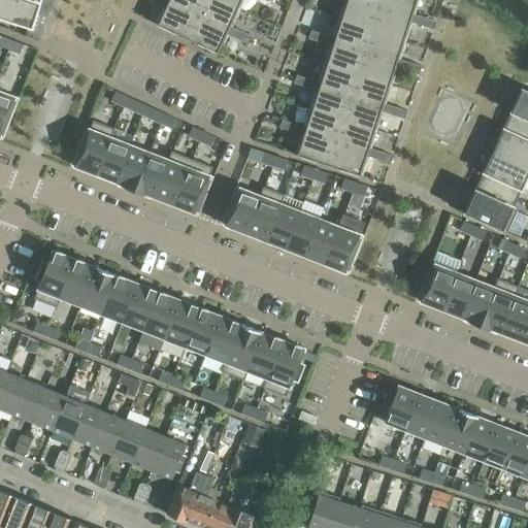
[(40,0),(0,0),(0,17),(31,28),(40,0)]
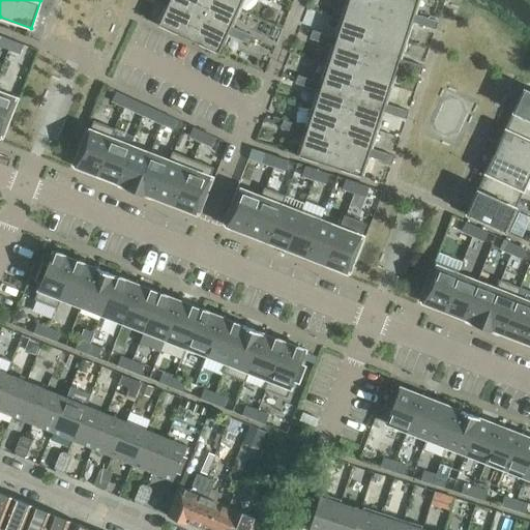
[(196,16),(202,0),(165,0),(165,1),(196,16)]
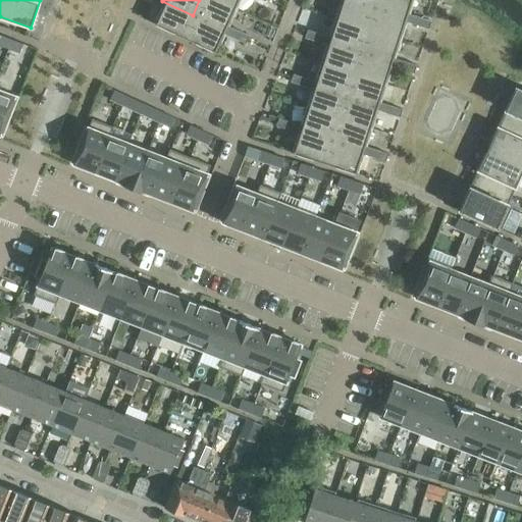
[(233,8),(216,0),(199,0),(193,15),(223,29),(225,25),(233,8)]
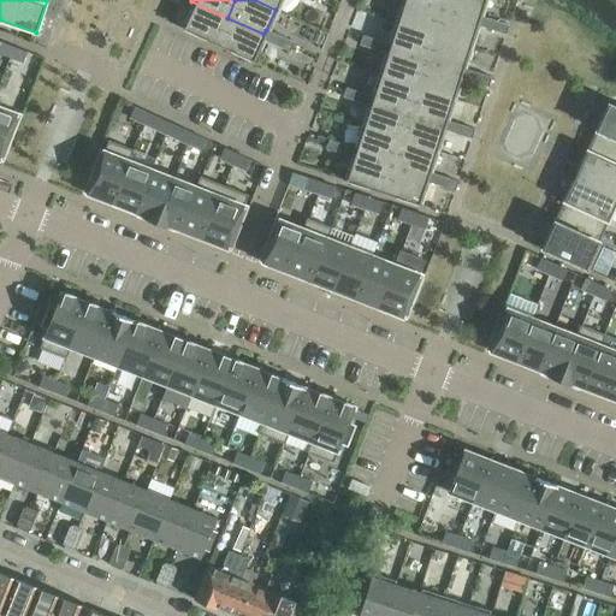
[(446,10),(415,0),(407,0),(407,3),(400,24),(438,36),(446,10)]
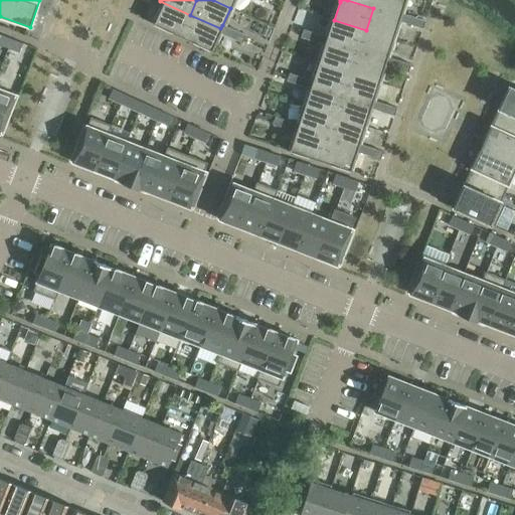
[(375,0),(347,0),(373,8),(375,0)]
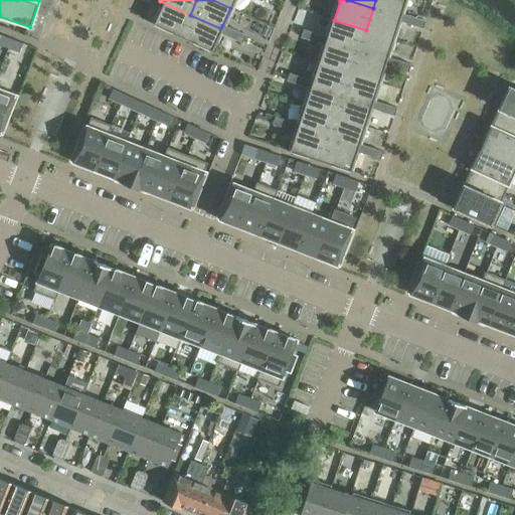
[(410,0),(375,0),(373,8),(404,18),(406,14),(410,0)]
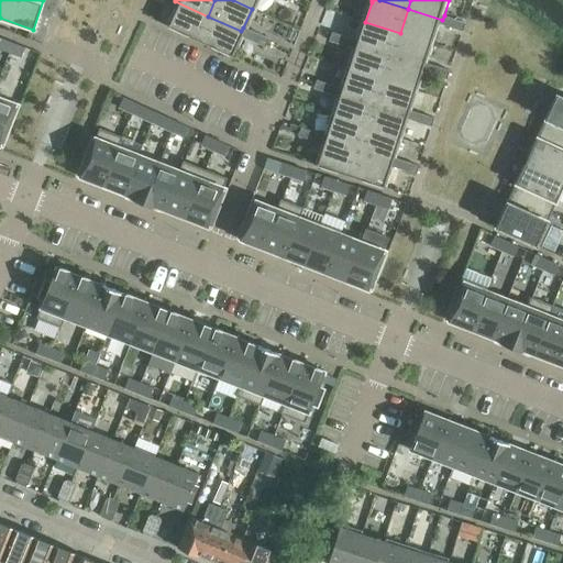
[(208,17),(175,1),(173,4),(164,24),(197,40),(208,17)]
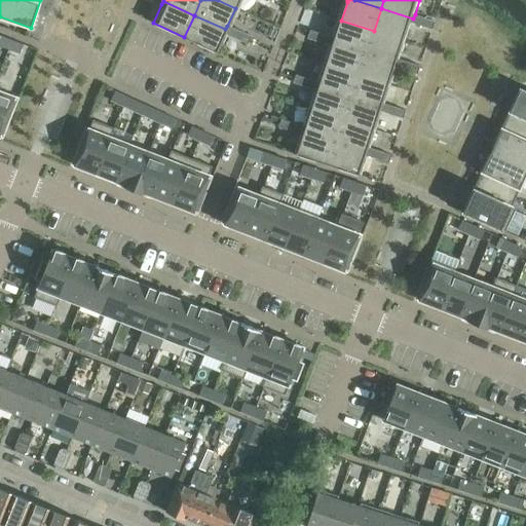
[(413,19),(381,8),(374,31),(406,41),(412,23),(413,19)]
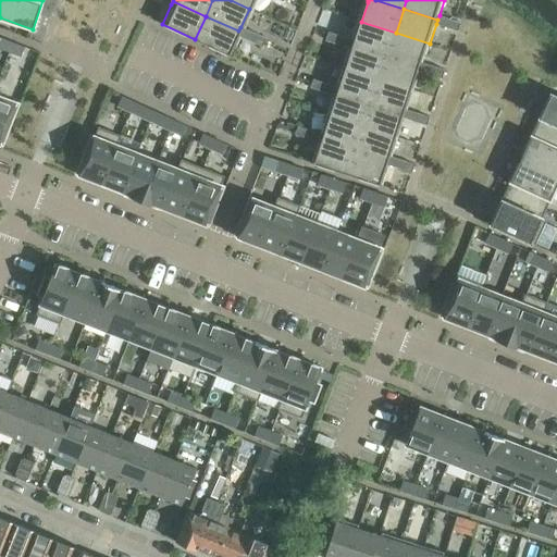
[(460,23),(440,15),(437,20),(458,27),(460,23)]
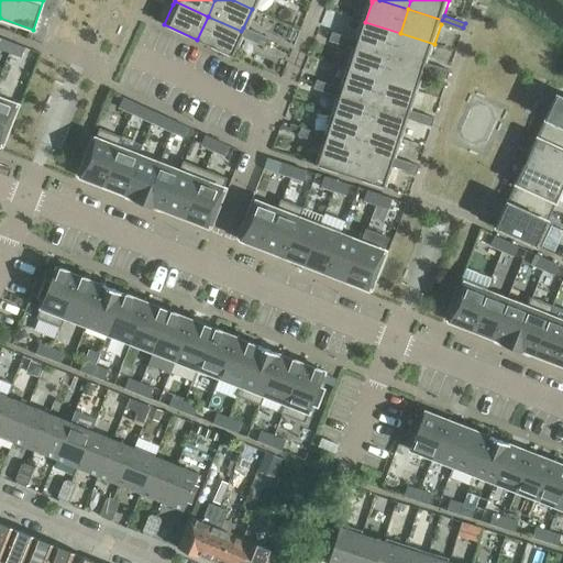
[(241,31),(208,17),(197,40),(230,55),(239,35),(241,31)]
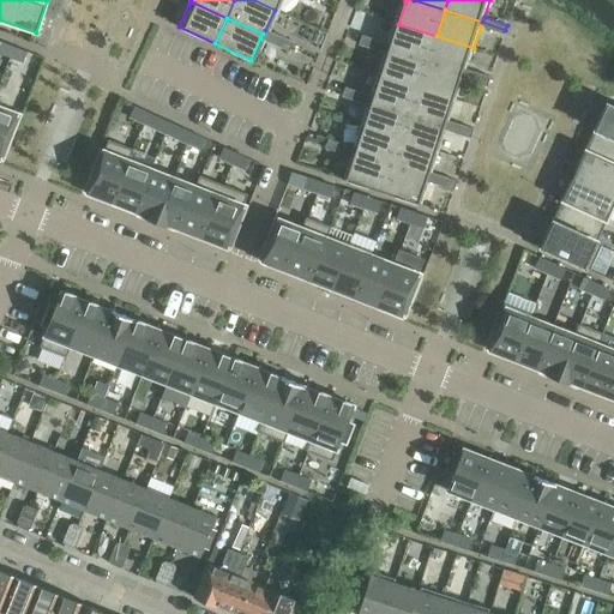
[(504,35),(505,30),(482,22),(481,26),(504,35)]
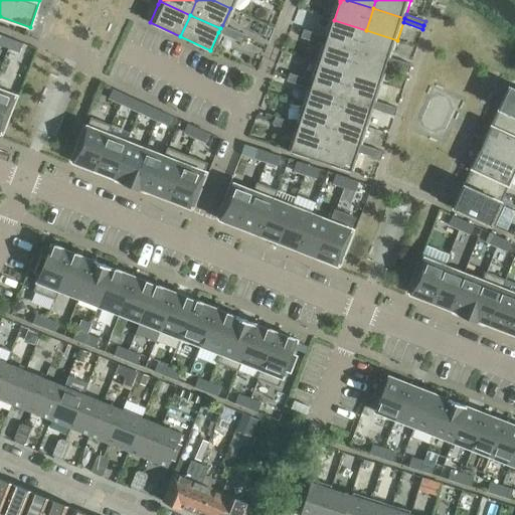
[(366,30),(334,20),(329,37),(327,41),(359,52),(366,30)]
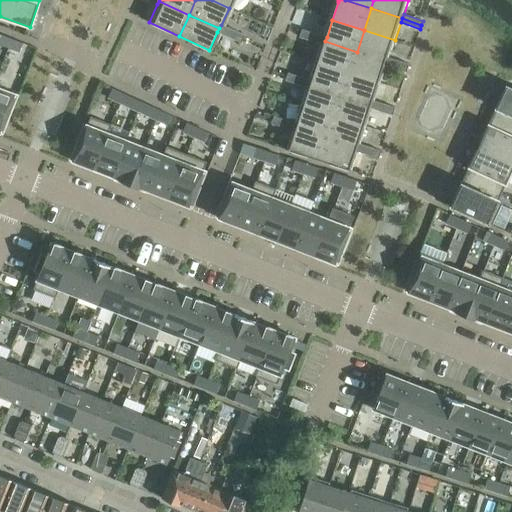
[(239,33),(221,25),(219,28),(237,37),(239,33)]
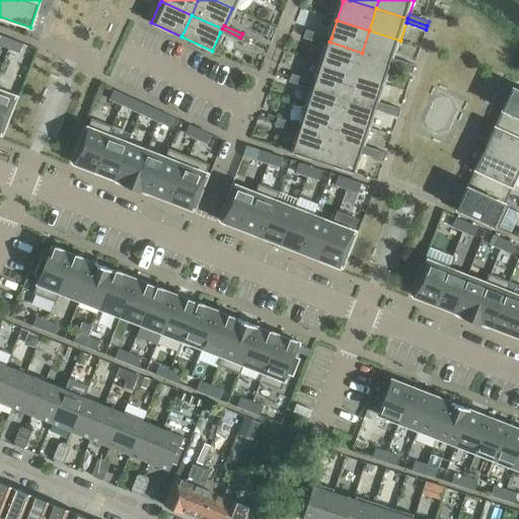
[(238,42),(240,38),(222,28),(220,32),(238,42)]
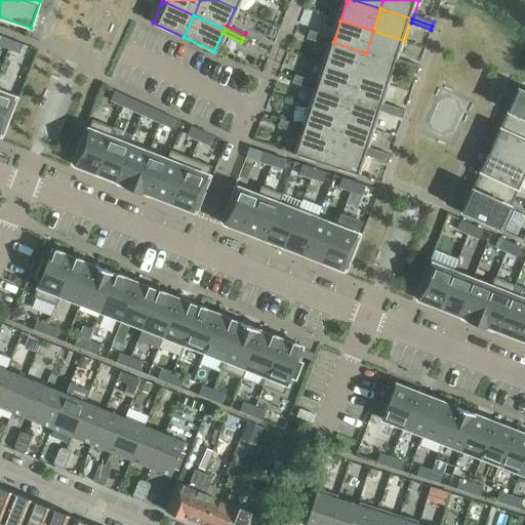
[(405,41),(373,31),(366,53),(398,64),(400,59),(405,41)]
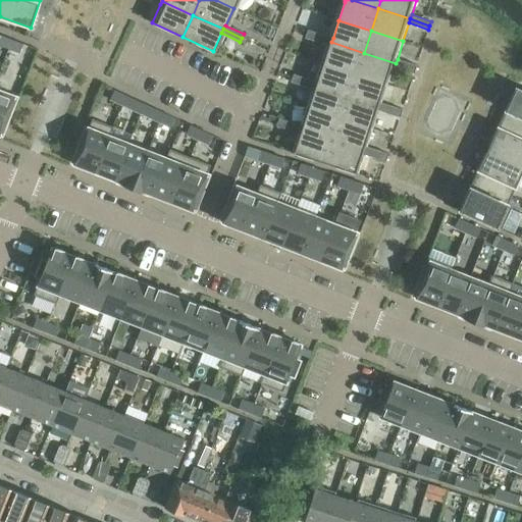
[(333,38),(314,32),(312,36),(331,42),(333,38)]
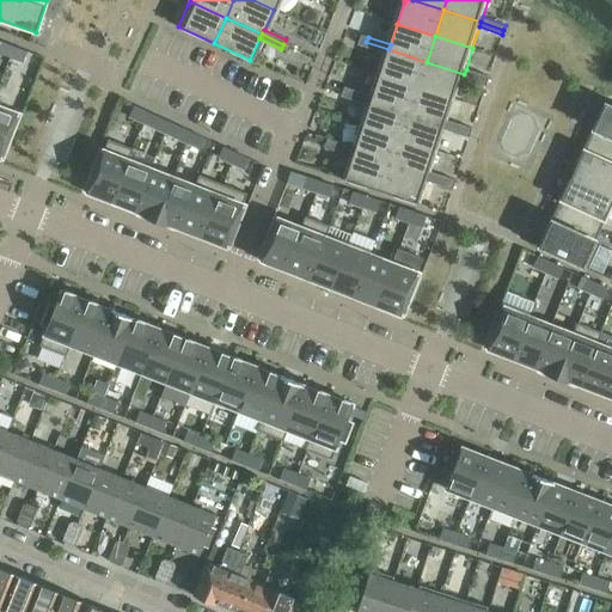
[(14,47),(1,42),(0,43),(0,54),(10,57),(14,47)]
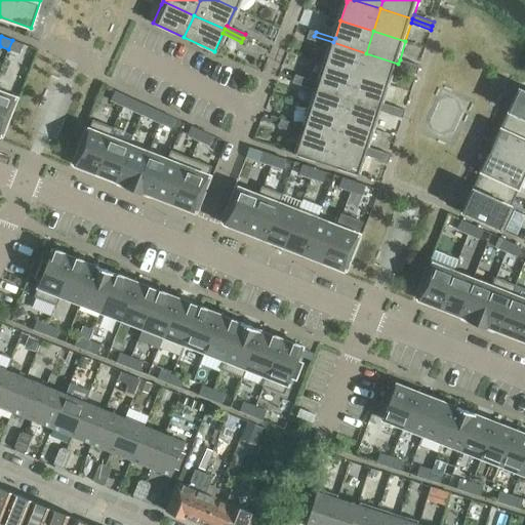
[(332,46),(333,42),(314,36),(313,40),(332,46)]
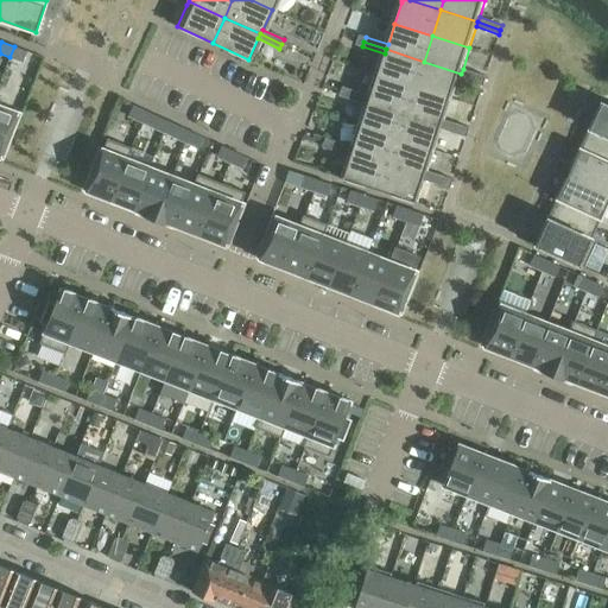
[(27,51),(14,46),(10,57),(23,63),(27,51)]
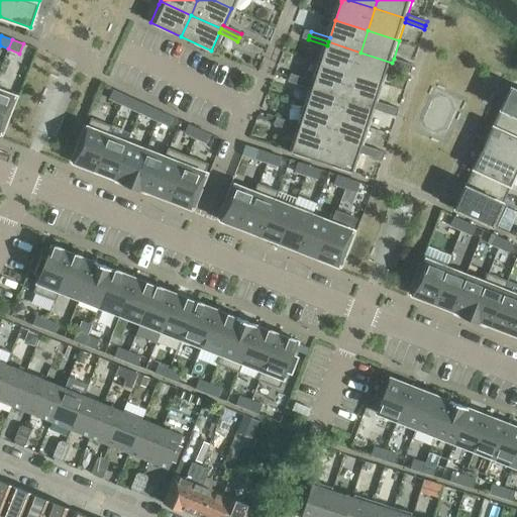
[(360,53),(328,41),(327,45),(321,64),(353,74),(360,53)]
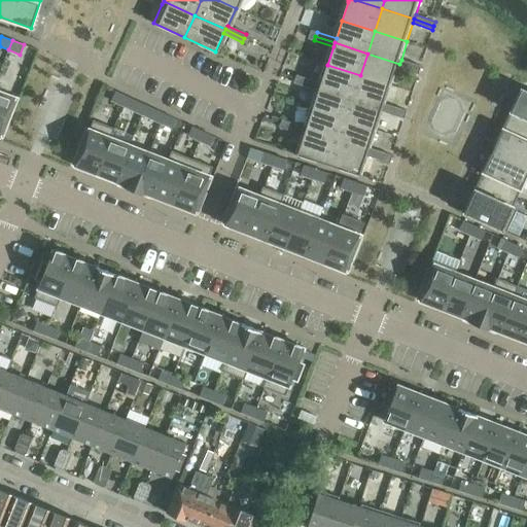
[(399,64),(367,54),(360,75),(392,85),(398,68),(399,64)]
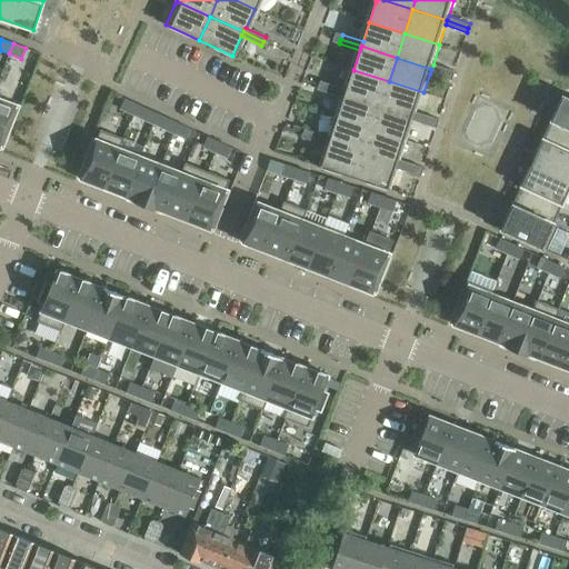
[(455,71),(433,65),(431,69),(452,76),(455,71)]
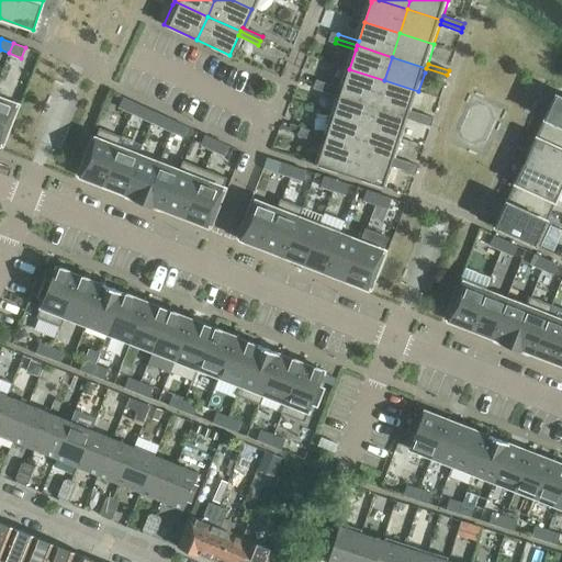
[(446,79),(447,75),(426,68),(425,72),(446,79)]
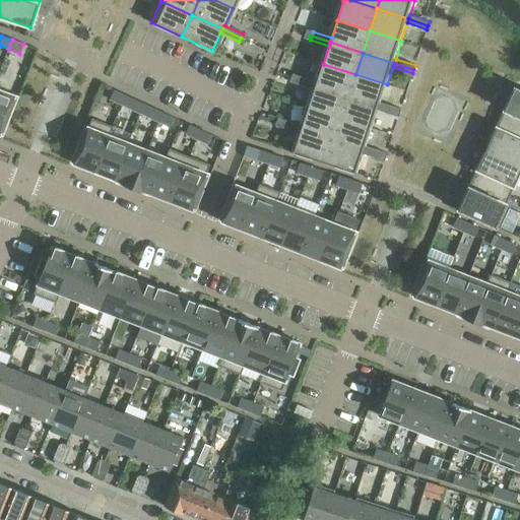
[(355,74),(323,64),(318,82),(316,86),(348,96),(355,74)]
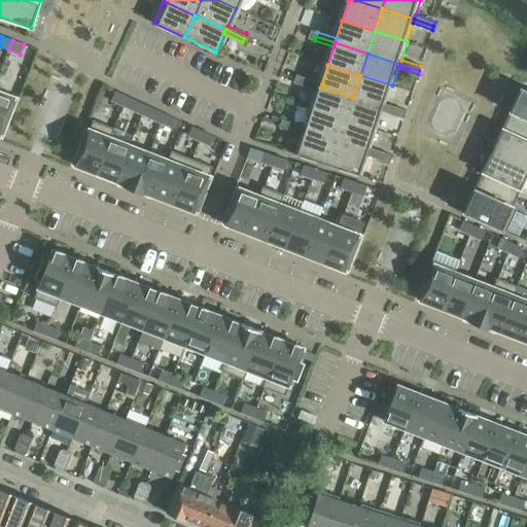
[(387,104),(392,85),(360,75),(353,98),(385,108),(387,104)]
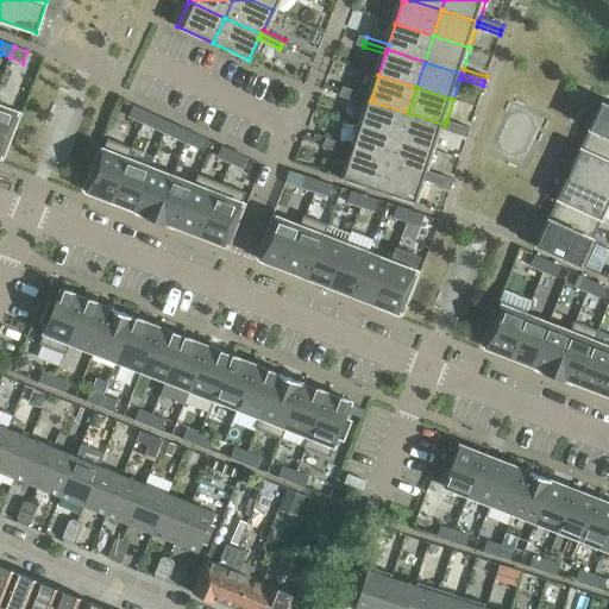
[(372,96),(350,89),(347,94),(370,101),(372,96)]
